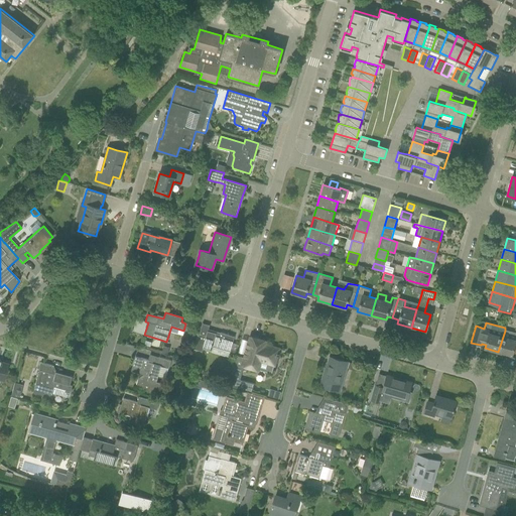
[(202,324),(200,333),(199,336),(198,335),(194,349),(202,352),(203,348),(212,351),(213,347),(230,352),(234,337),(209,330),(210,326),(202,324)]
